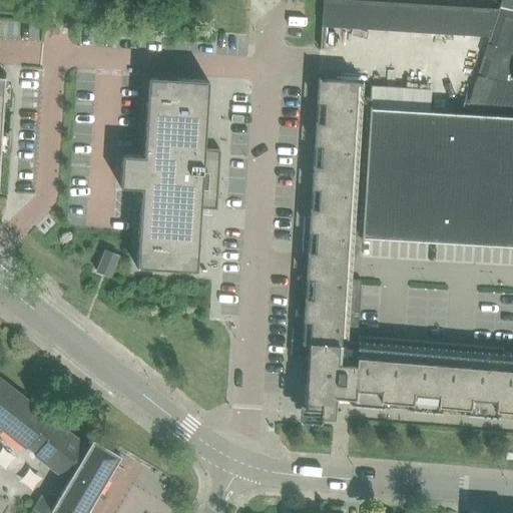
[(322,0),(320,49),(320,50),(322,50),(323,27),(400,32),(490,37),(497,15),(498,9),(400,3),(348,0),(322,0)]
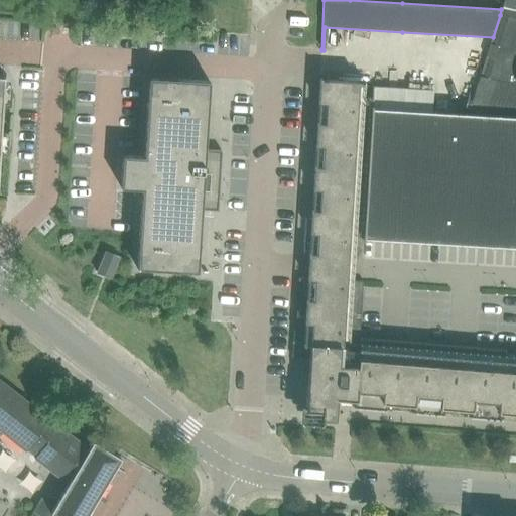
[(515,0),(504,0),(502,8),(515,10),(515,0)]
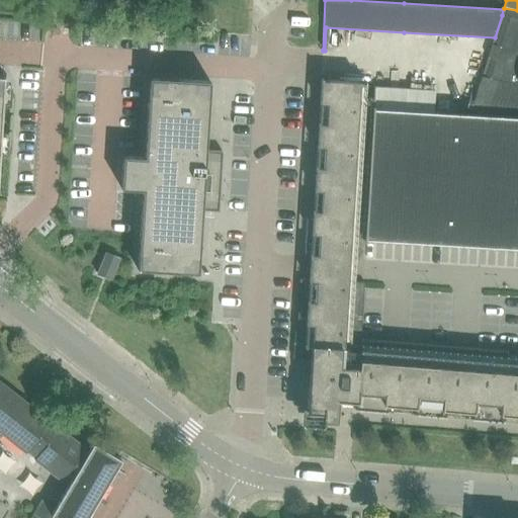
[(364,239),(364,243),(365,243),(365,240),(404,243),(517,249),(517,10),(504,8),(503,7),(503,9),(502,15),(495,37),(492,46),(493,47),(489,58),(488,58),(480,81),(481,82),(478,91),(476,91),(467,115),(434,113),(436,91),(404,89),(375,87),(364,239)]
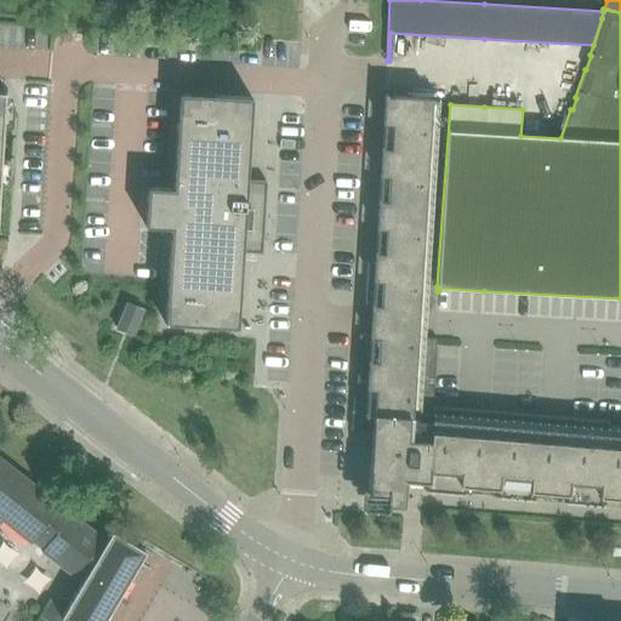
[(174,191),(147,188),(144,227),(170,229),(164,325),(237,329),(241,251),(261,252),(266,182),(246,181),(252,98),(178,95),(174,191)]
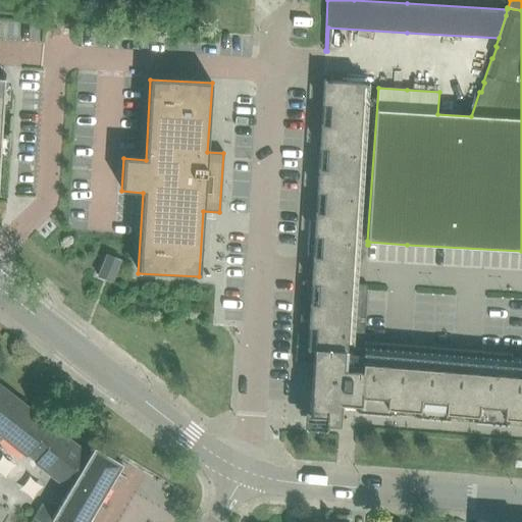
[(313,362),(312,378),(309,415),(325,417),(324,424),(338,425),(341,404),(521,418),(521,359),(512,359),(512,355),(363,343),(367,285),(357,284),(358,271),(358,262),(360,241),(370,84),(324,81),(324,80),(323,80),(312,269),(311,281),(300,281),(295,361),(313,362)]
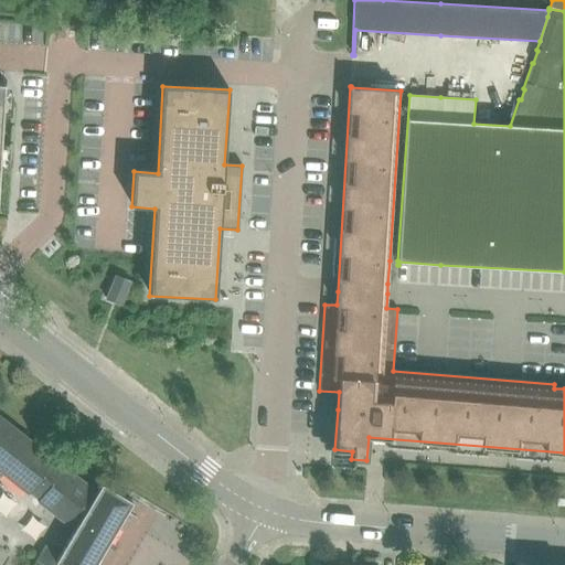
[(106,298),(121,305),(130,281),(115,276),(106,298)]
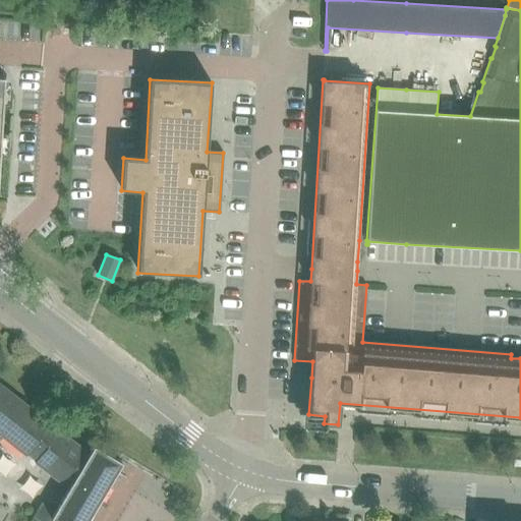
[(88,520),(121,463),(94,447),(90,453),(0,383),(0,435),(26,456),(27,455),(37,461),(35,463),(61,483),(62,482),(69,487),(56,511),(42,503),(31,520),(88,520)]
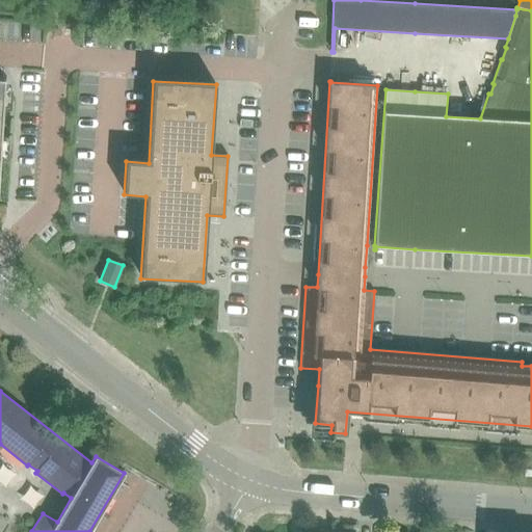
All buildings are outlined.
